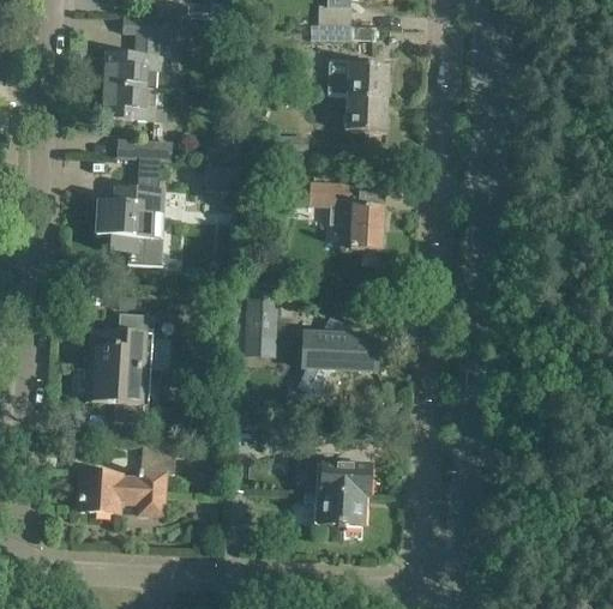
[(152,16),(179,17),(193,18),(194,4),(152,1),(152,16)]
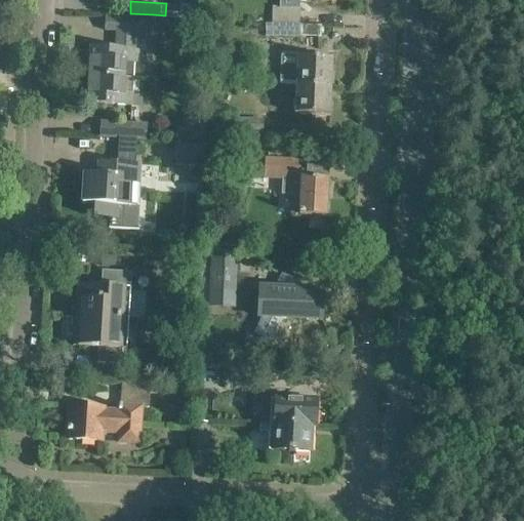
[(273,8),(273,21),(299,22),(299,9),(273,8)]
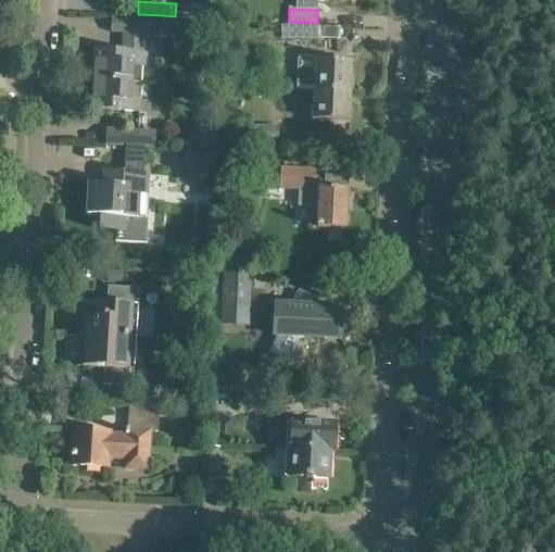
[(112,29),(124,29),(123,50),(97,49),(96,77),(141,79),(142,64),(147,63),(148,52),(143,51),(144,30),(134,29),(135,15),(113,14),(112,29)]
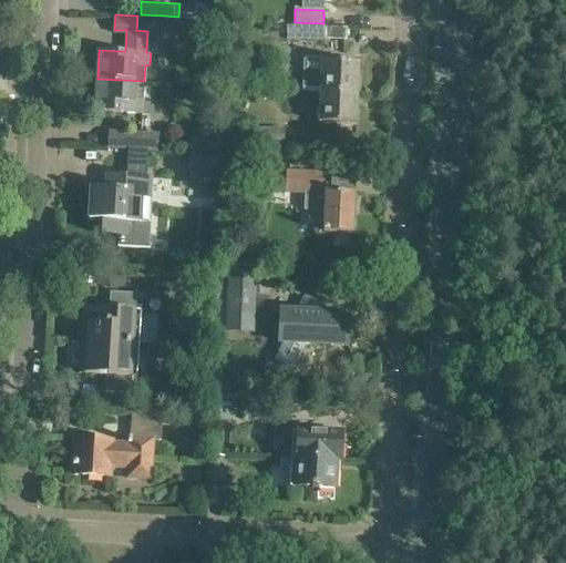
[(177,18),(137,16),(136,30),(147,31),(176,32),(177,18)]
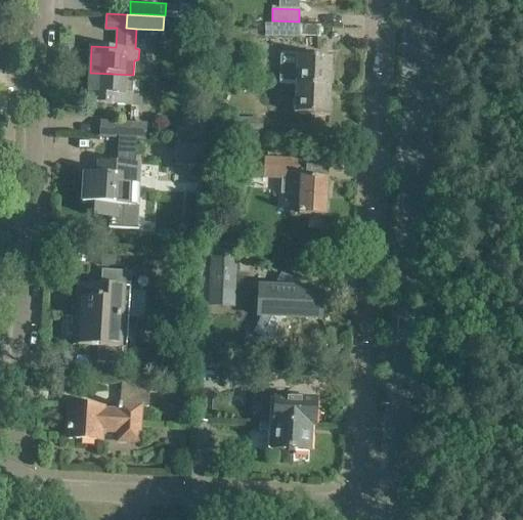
[(299,22),(272,20),(266,20),(266,33),(299,34),(299,22)]
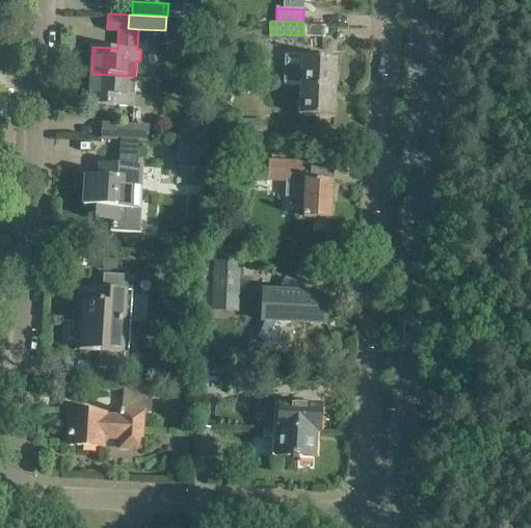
[(284,83),(301,84),(335,85),(335,82),(337,82),(338,72),(336,72),(337,56),(302,55),(302,51),(286,50),(284,83)]
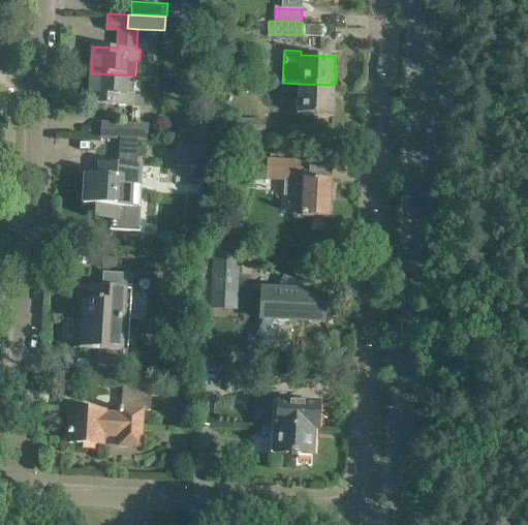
[(134,75),(91,73),(89,101),(133,103),(134,75)]
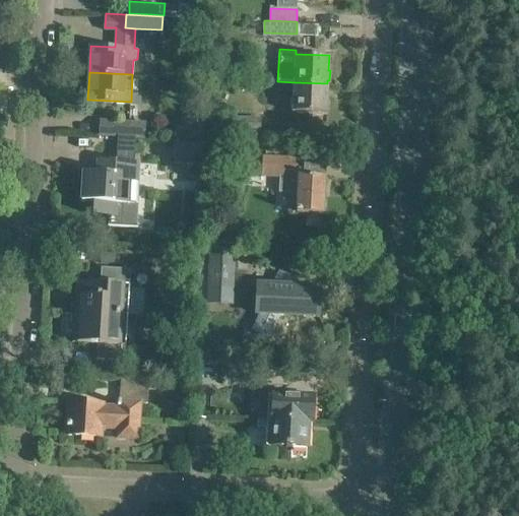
[(327,83),(295,82),(293,110),(326,112),(326,108),(328,109),(329,99),(327,99),(327,83)]
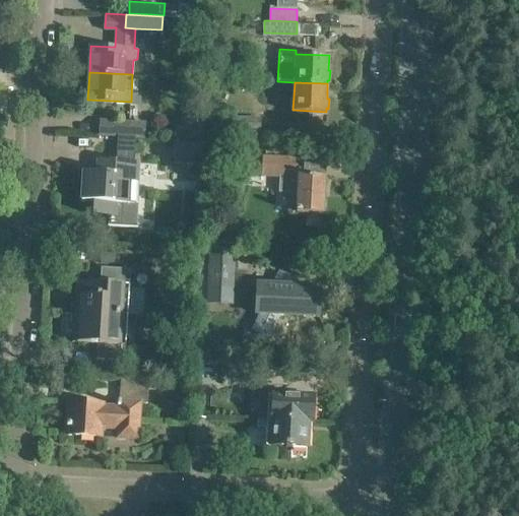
[(143,122),(119,120),(118,132),(142,134),(143,122)]
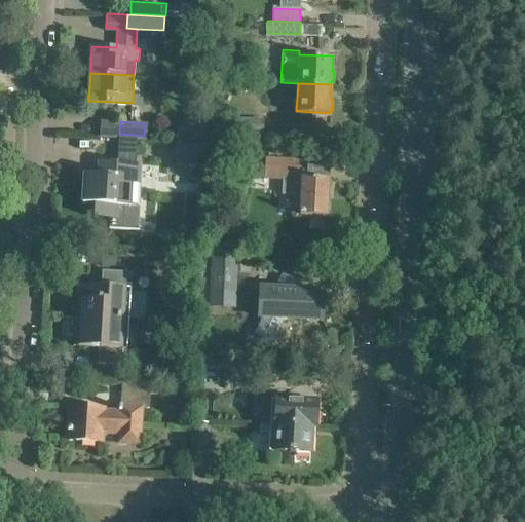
[(207,141),(178,139),(176,161),(204,163),(207,141)]
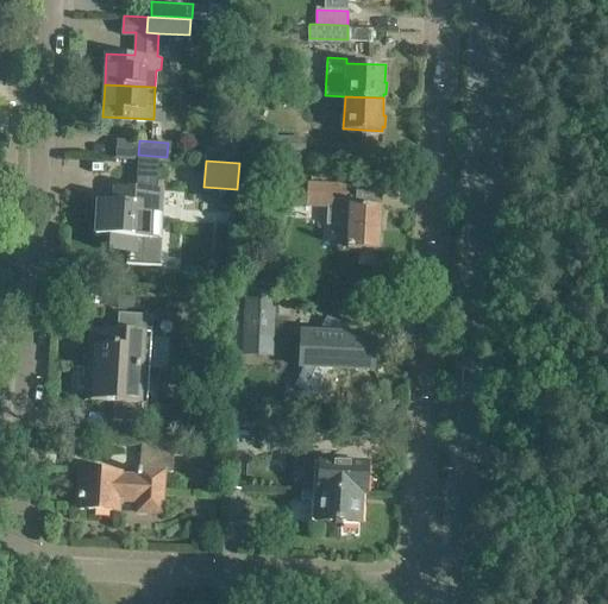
[(363,183),(308,180),(307,202),(330,203),(330,220),(339,221),(338,245),(348,245),(348,246),(378,247),(381,192),(362,190),(363,183)]
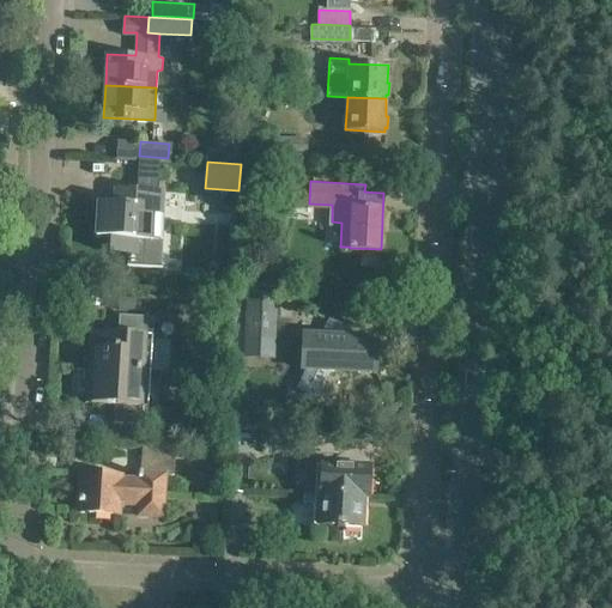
[(168,188),(114,186),(114,201),(100,200),(97,233),(111,235),(110,250),(131,251),(129,261),(128,261),(128,262),(163,265),(164,263),(161,262),(162,237),(164,238),(164,236),(162,236),(163,211),(164,212),(164,210),(161,210),(161,199),(162,199),(162,189),(168,189),(168,188)]
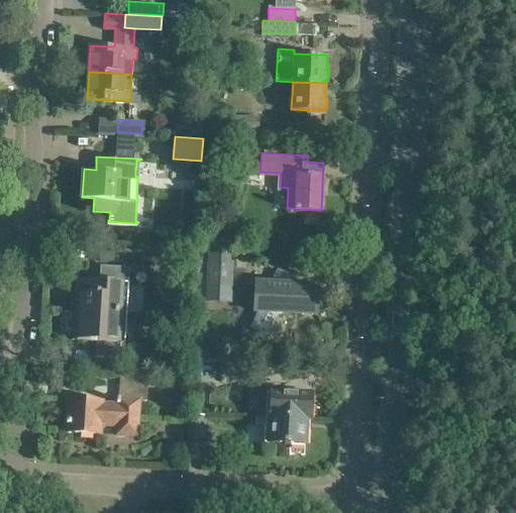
[(233,250),(209,249),(207,284),(231,285),(233,250)]
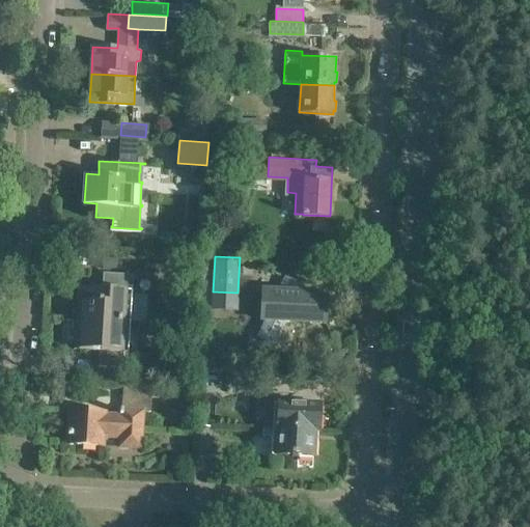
[(78,284),(76,315),(131,319),(134,273),(104,271),(103,286),(78,284)]
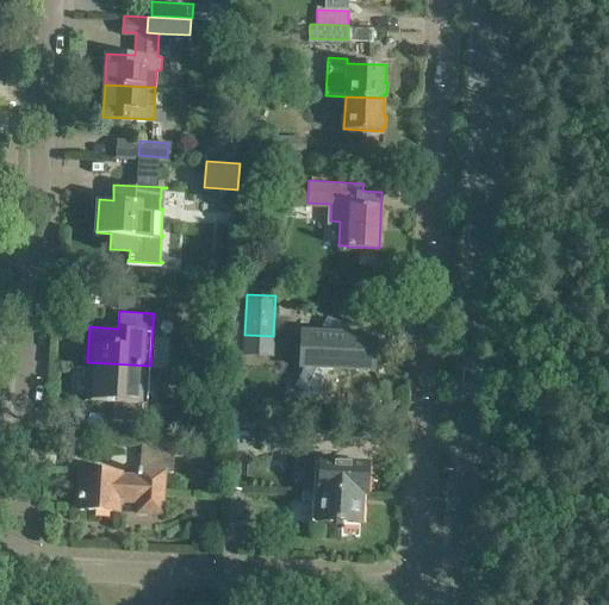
[(292,360),(302,360),(302,365),(306,365),(300,376),(317,385),(327,366),(373,368),(374,335),(303,331),(303,342),(293,342),(292,360)]
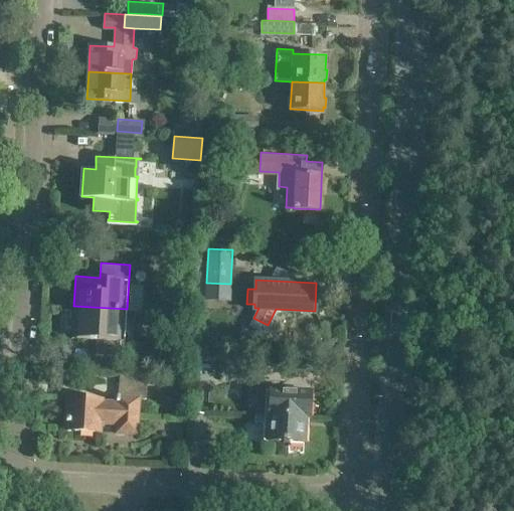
[(127,309),(73,306),(71,336),(96,338),(95,353),(124,354),(127,309)]
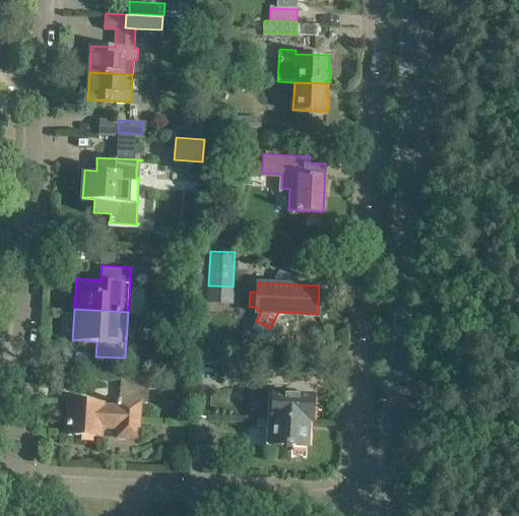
[(104,401),(69,399),(67,432),(102,434),(103,426),(118,427),(118,435),(138,437),(140,400),(148,401),(149,375),(121,373),(120,398),(118,398),(118,404),(104,403),(104,401)]
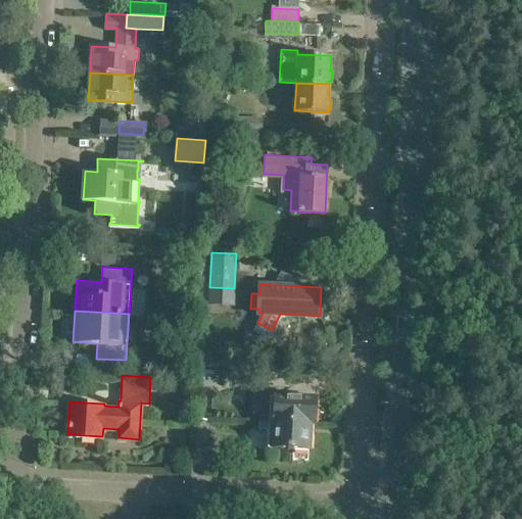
[(263,420),(269,420),(310,422),(310,423),(314,423),(315,396),(296,396),(296,392),(283,391),(284,385),(259,384),(258,398),(263,399),(263,420)]
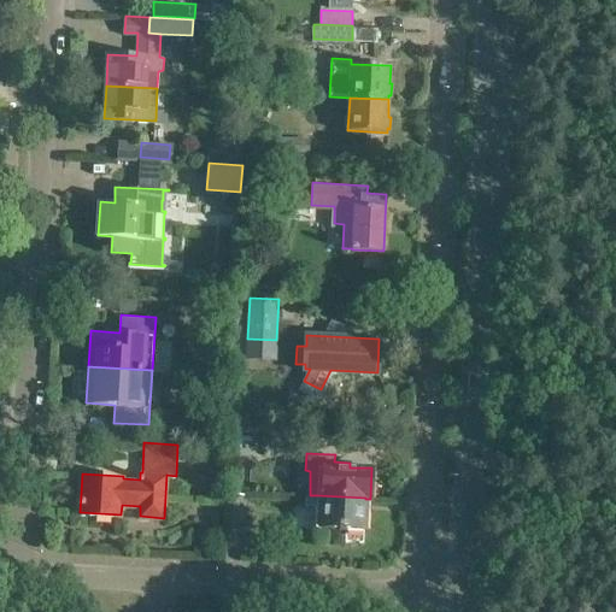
[(364,528),(365,499),(365,498),(317,495),(316,525),(340,527),(339,528),(346,528),(346,527),(364,528)]
